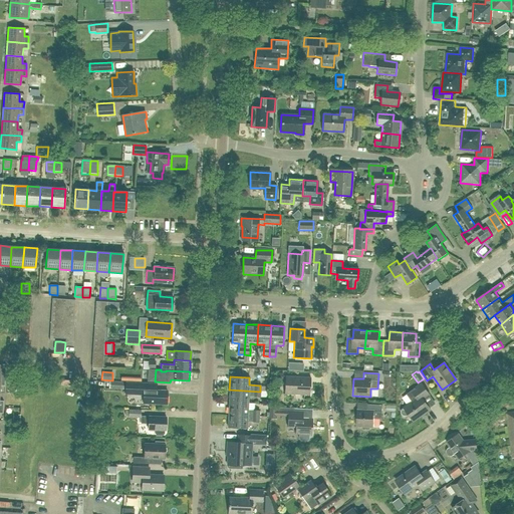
[(309,396),(310,377),(285,376),(284,394),(309,396)]
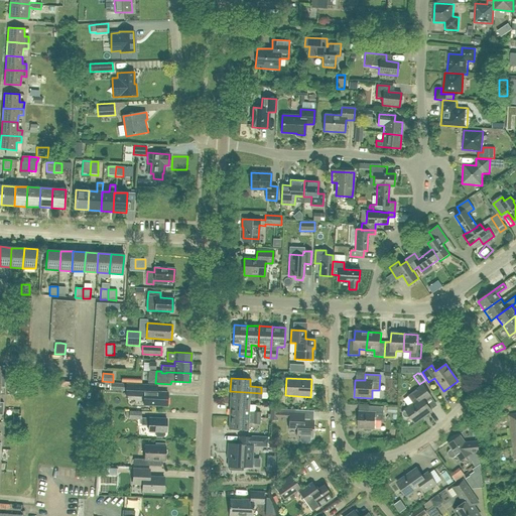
[(167,392),(154,392),(154,385),(125,384),(125,396),(143,396),(143,405),(149,405),(166,406),(167,392)]
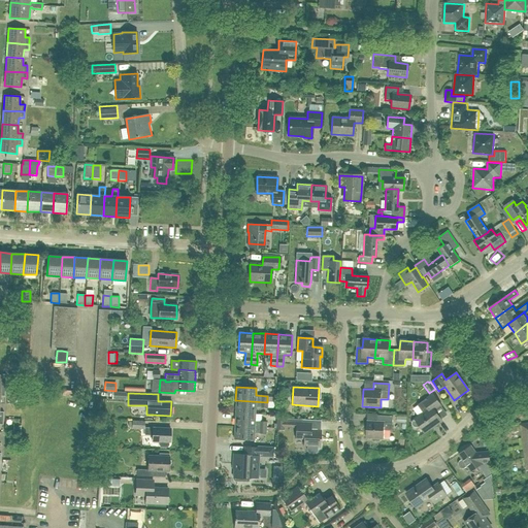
[(427,408),(414,419),(415,419),(411,421),(411,424),(414,426),(417,427),(419,425),(424,432),(431,427),(432,428),(442,421),(434,409),(440,405),(432,394),(422,401),(427,408)]
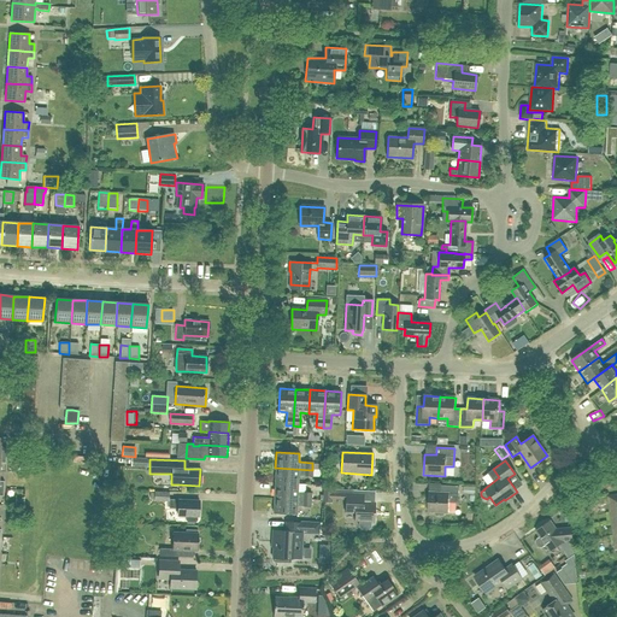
[(312,470),(275,468),(275,483),(298,485),(298,476),(312,477),(312,470)]
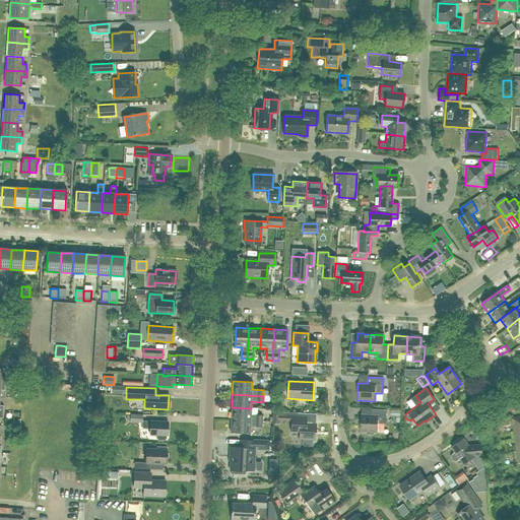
[(251,408),(232,407),(231,419),(262,421),(262,415),(250,415),(251,408)]
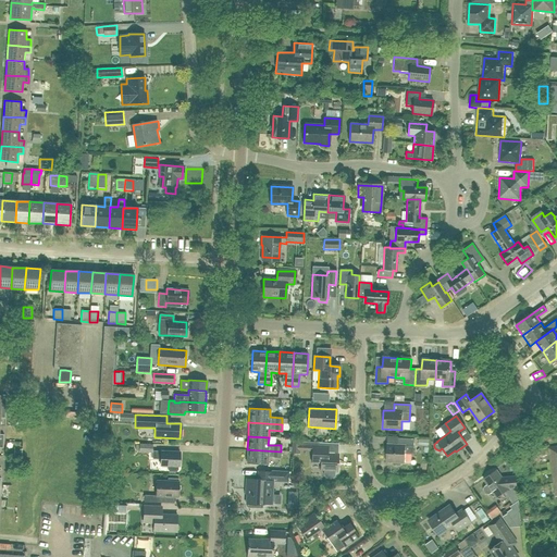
[(413,454),(413,438),(397,438),(397,445),(386,444),(385,462),(405,462),(405,454),(413,454)]
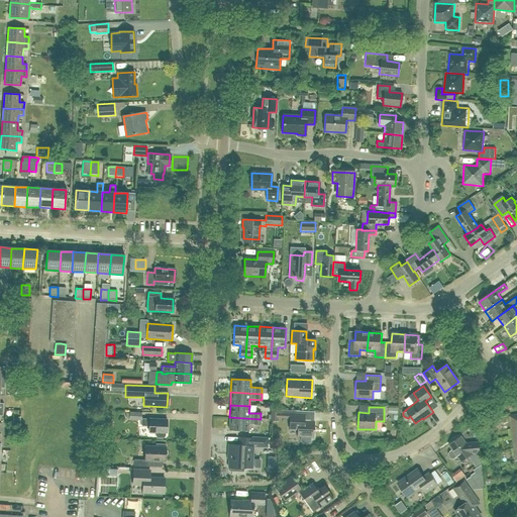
[(278,421),(279,410),(271,410),(270,421),(278,421)]
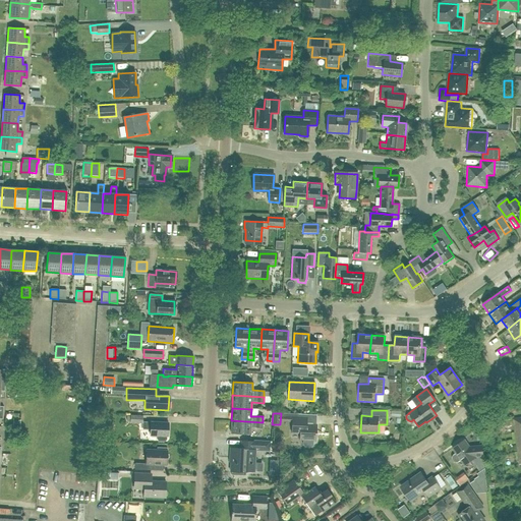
[(142,415),(130,415),(130,422),(142,423),(142,415)]
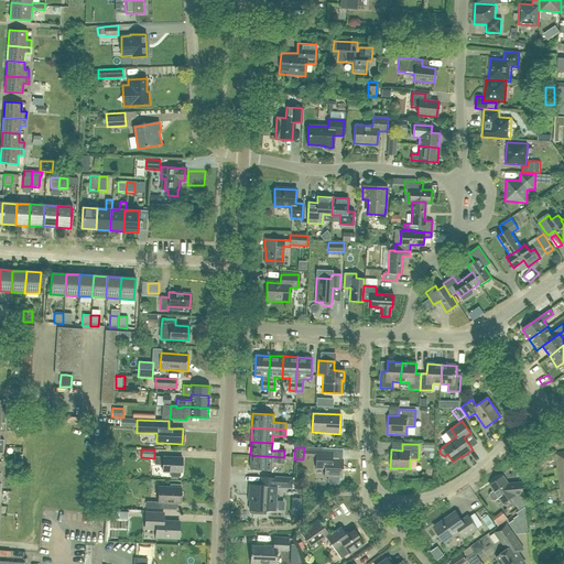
[(324,468),(324,476),(328,476),(327,481),(329,483),(336,484),(338,481),(338,477),(342,477),(343,459),(332,459),(332,453),(316,452),(315,468),(324,468)]
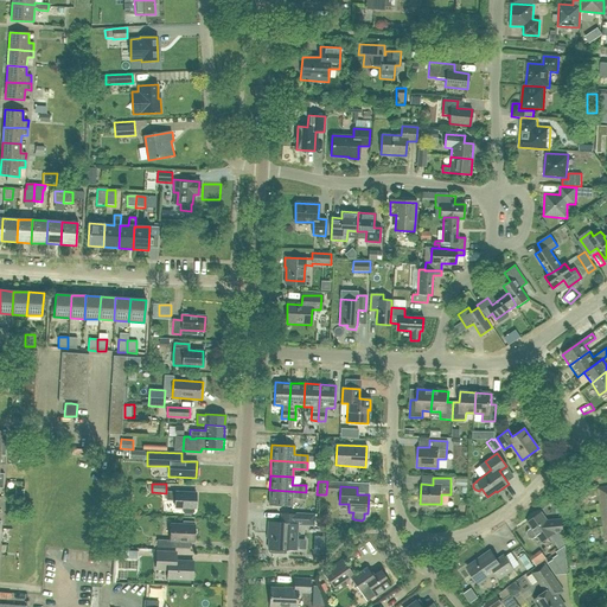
[(306,492),(269,490),(268,505),(291,506),(292,498),(305,499),(306,492)]
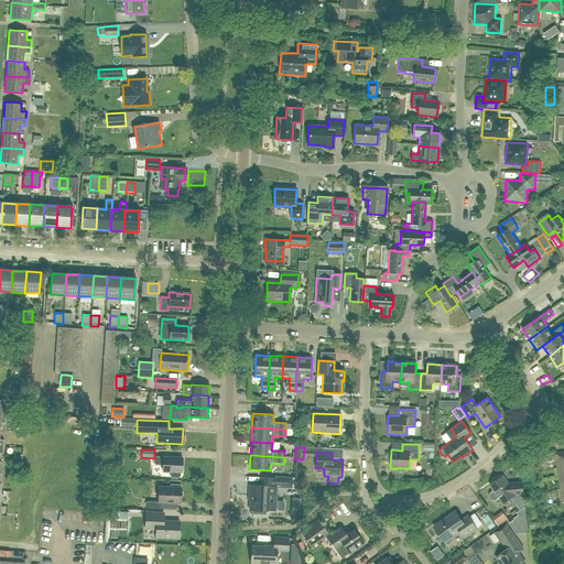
[(162,472),(170,472),(169,475),(171,477),(177,477),(180,476),(180,473),(181,473),(182,457),(163,457),(156,457),(155,465),(162,465),(162,472)]
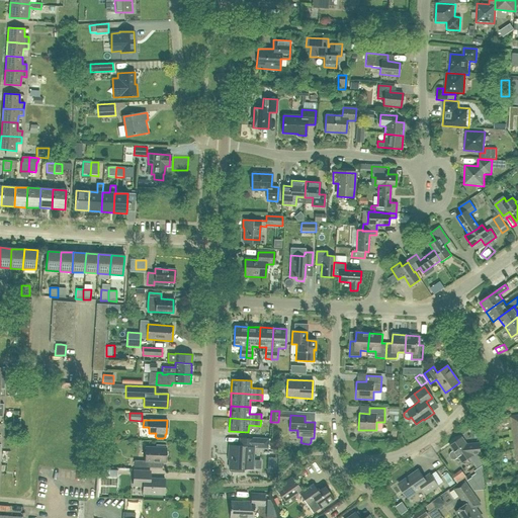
[(112,422),(101,422),(101,431),(111,431),(112,422)]
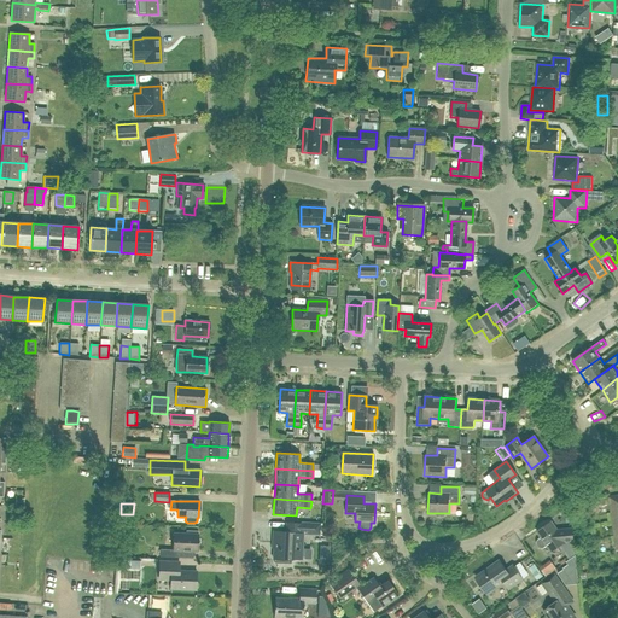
[(536,531),(541,537),(537,540),(536,543),(538,547),(543,547),(546,546),(551,552),(560,544),(570,559),(575,555),(572,528),(557,530),(551,522),(536,531)]
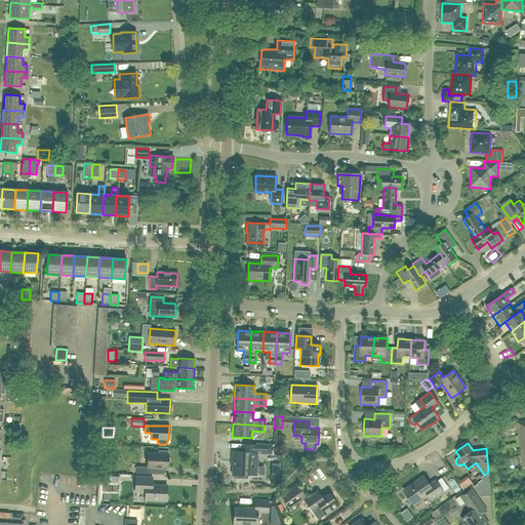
[(247,476),(254,476),(255,475),(257,453),(271,454),(272,445),(255,444),(255,445),(243,444),(242,451),(232,451),(231,461),(232,461),(231,475),(247,476)]
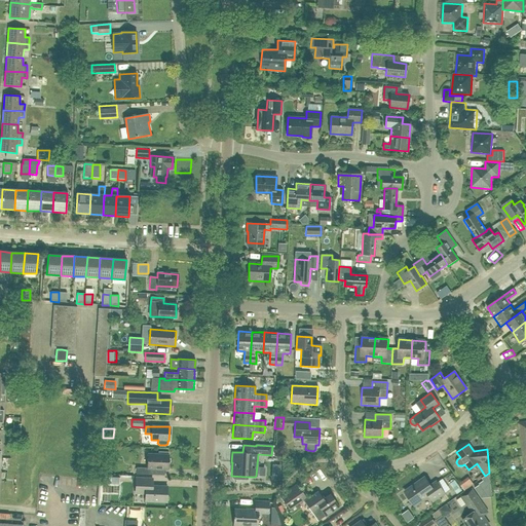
[(147,468),(136,467),(136,474),(152,475),(152,468),(167,470),(168,451),(158,450),(158,453),(147,453),(147,468)]
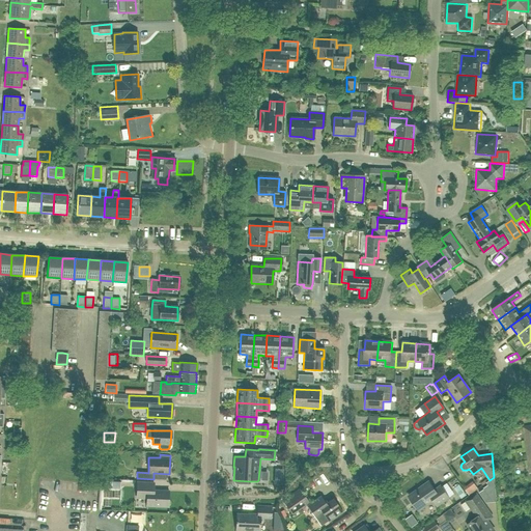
[(504,486),(518,481),(512,469),(499,475),(504,486)]
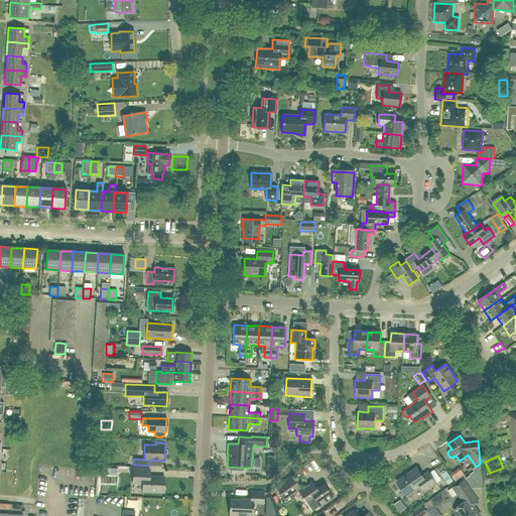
[(319,474),(324,471),(316,461),(312,464),(319,474)]
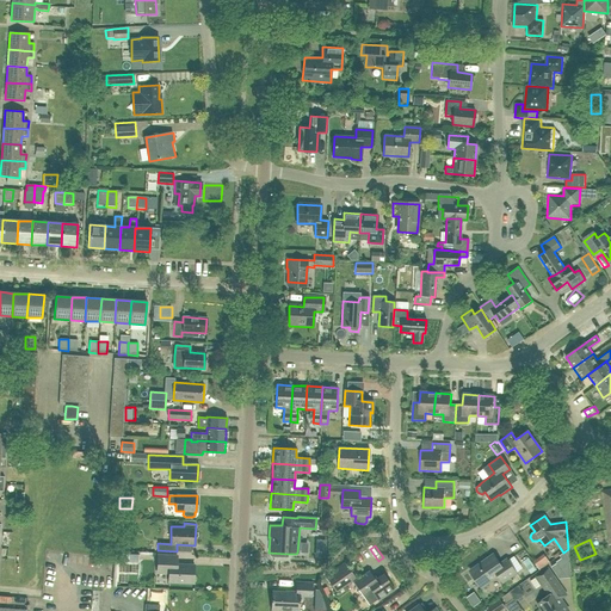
[(139,553),(118,551),(118,562),(139,562),(139,553)]
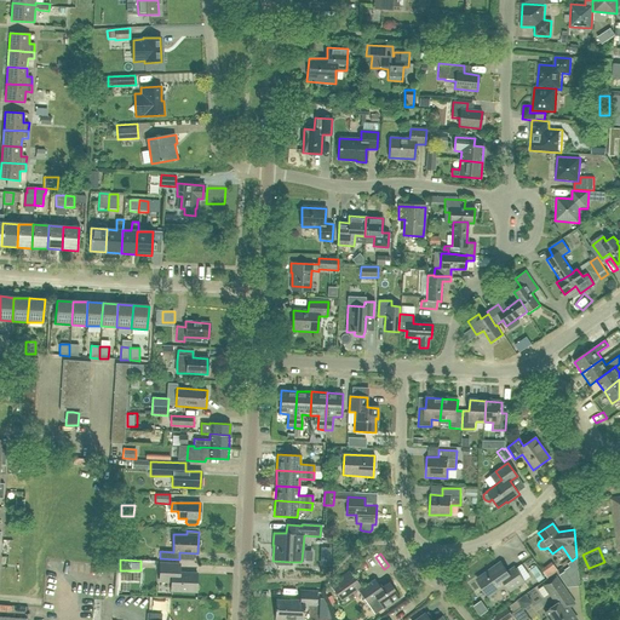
[(563,581),(579,579),(577,560),(574,560),(575,564),(568,566),(568,568),(562,569),(563,581)]
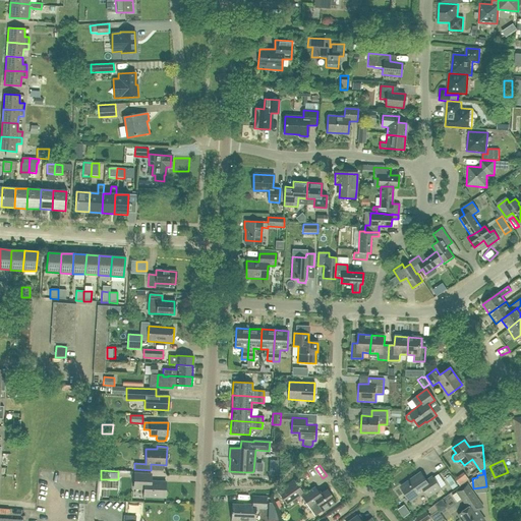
[(165,497),(165,481),(151,480),(151,473),(134,473),(133,488),(143,488),(143,496),(165,497)]
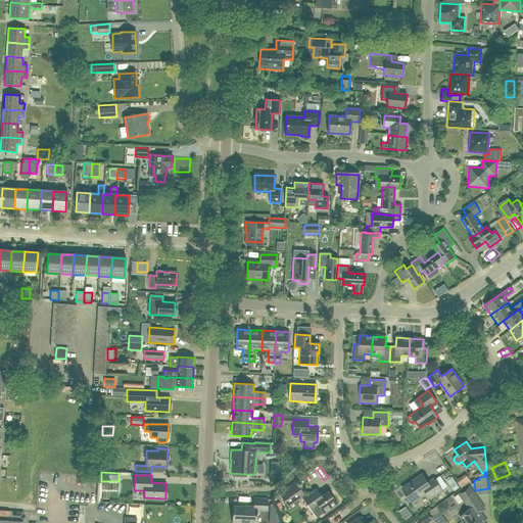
[(430,498),(442,490),(434,478),(428,482),(423,475),(402,488),(412,503),(426,492),(430,498)]
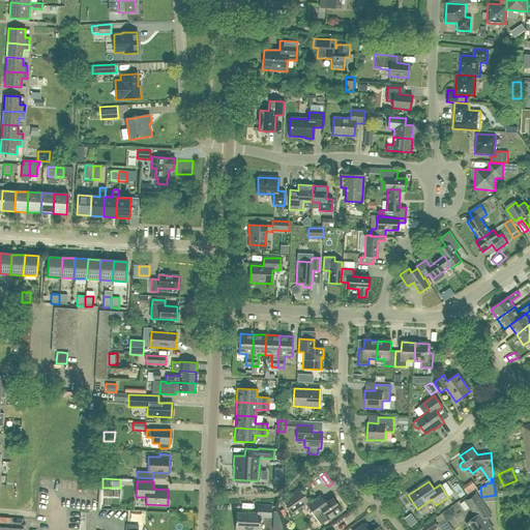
[(453,487),(461,498),(466,494),(459,483),(453,487)]
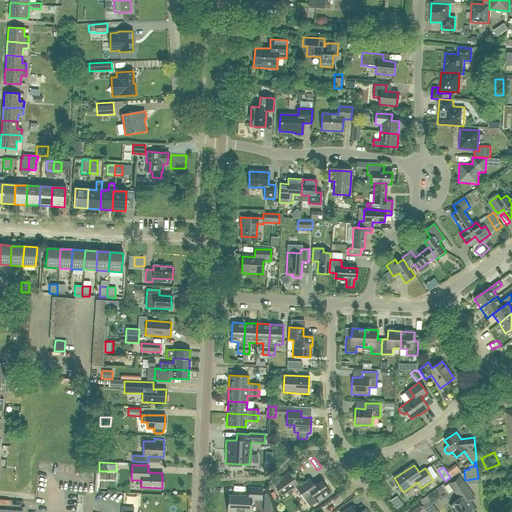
[(281,496),(297,485),(288,472),(272,484),(281,496)]
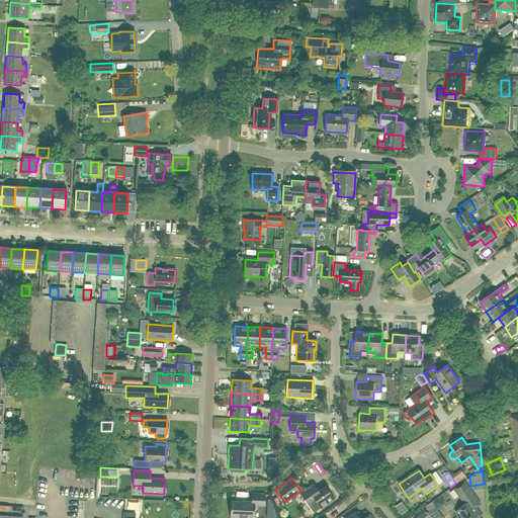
[(118,490),(118,481),(105,481),(105,490),(118,490)]
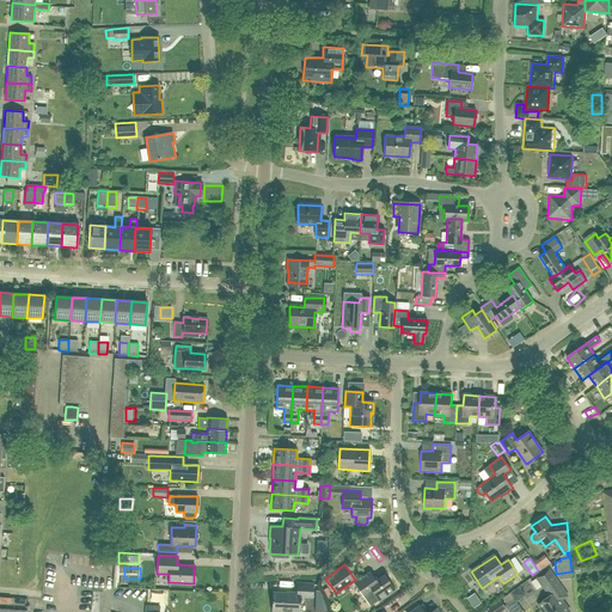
[(537,576),(542,585),(550,597),(539,605),(544,611),(569,611),(562,601),(569,595),(550,568),(537,576)]
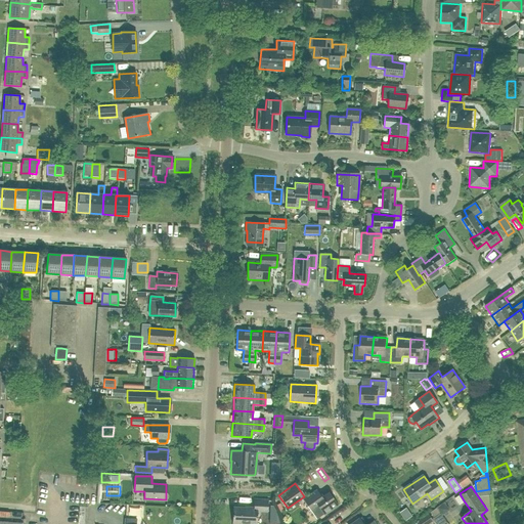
[(316,519),(323,515),(337,506),(329,493),(323,496),(321,494),(319,495),(316,490),(302,499),(309,510),(310,510),(316,519)]
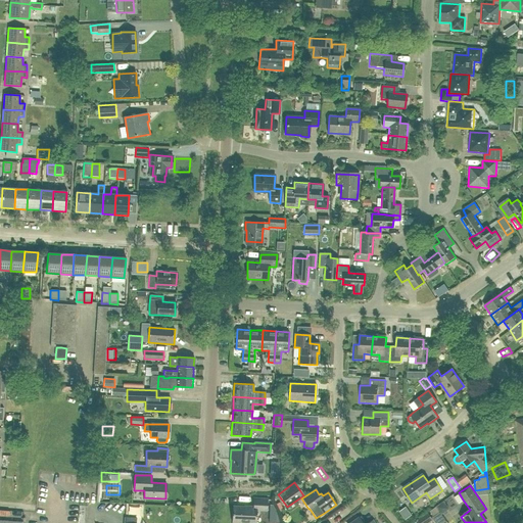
[(267,512),(268,500),(253,498),(252,507),(248,507),(232,506),(231,522),(244,522),(255,522),(256,511),(267,512)]
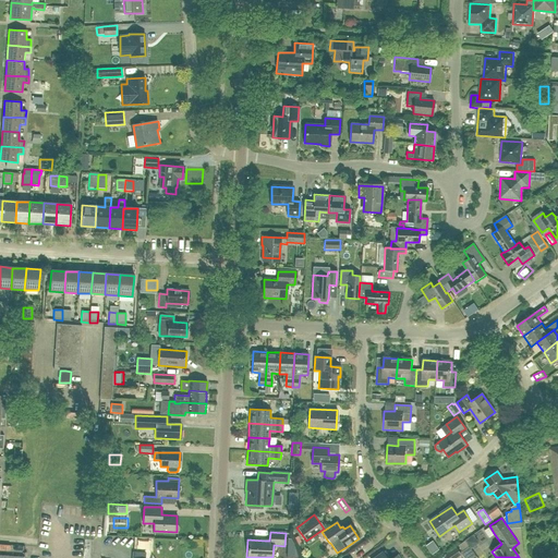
[(301,544),(295,532),(291,534),(296,545),(301,544)]
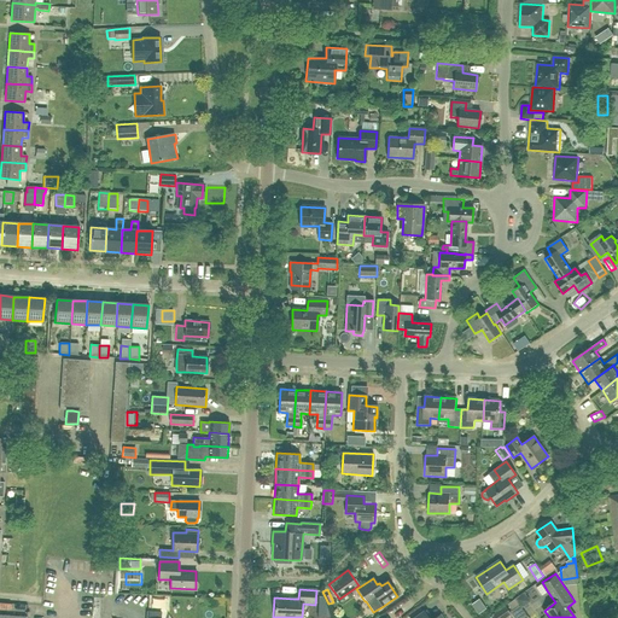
[(508,605),(512,611),(519,606),(516,599),(508,605)]
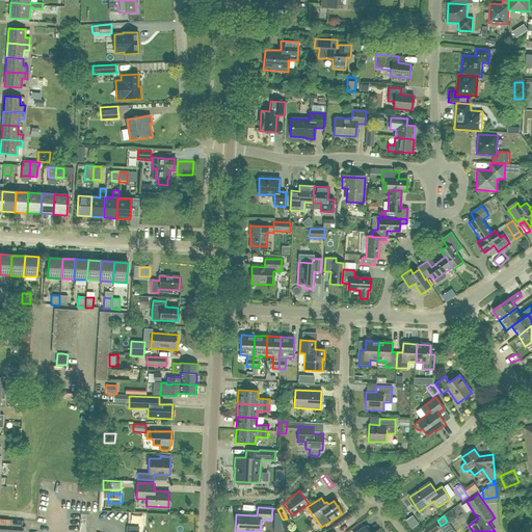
[(0,517),(0,526),(12,527),(12,519),(0,517)]
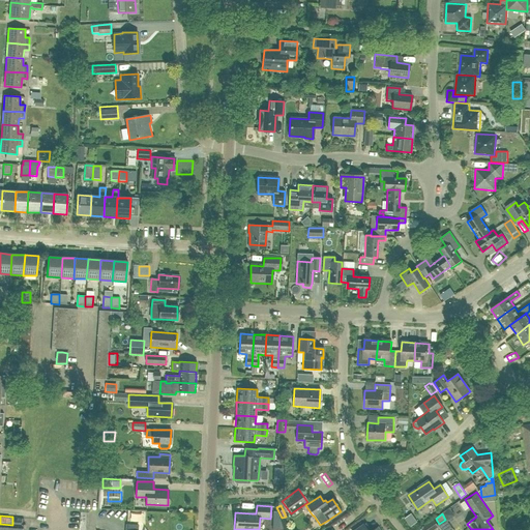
[(434,520),(422,527),(424,529),(434,529),(439,527),(434,520)]
